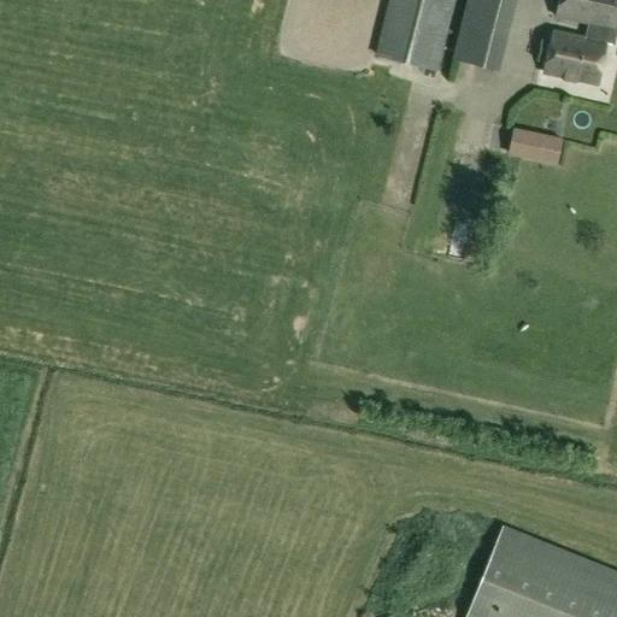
[(438,71),(454,0),(388,0),(375,56),(438,71)]
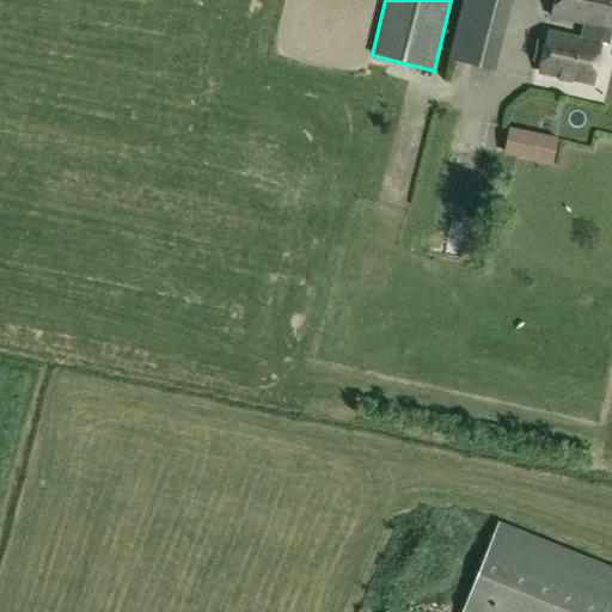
[(493,68),(509,0),(463,0),(448,57),(493,68)]
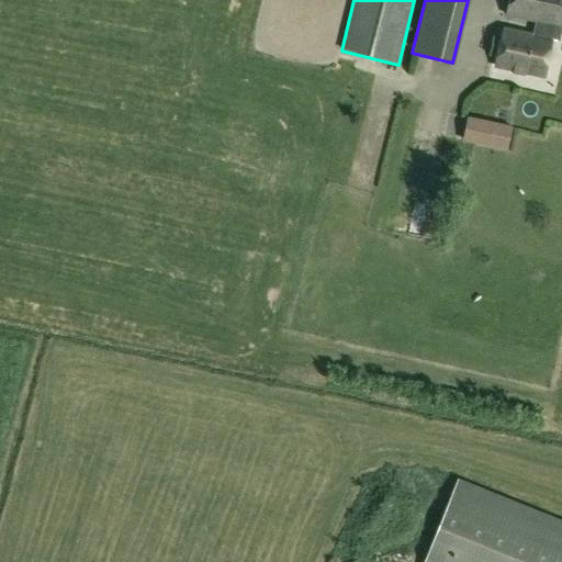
[(559,41),(561,27),(561,0),(508,0),(505,17),(536,22),(534,31),(557,35),(555,41),(559,41)]
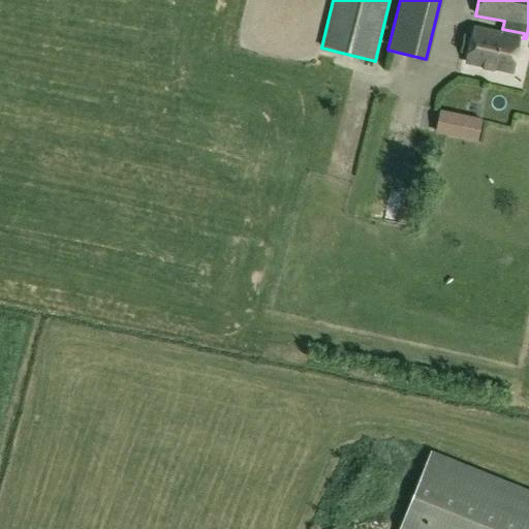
[(501,33),(475,28),(468,62),(511,71),(519,37),(523,38),(524,33),(502,29),(501,33)]
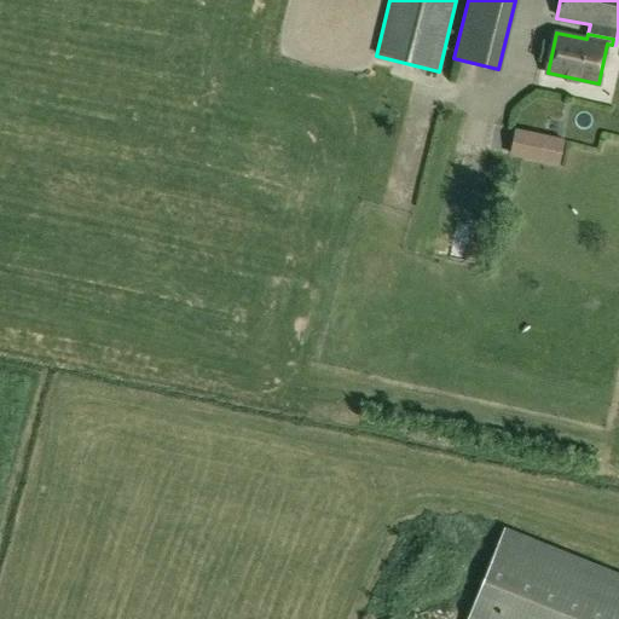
[(562,139),(515,129),(510,154),(557,165),(562,139)]
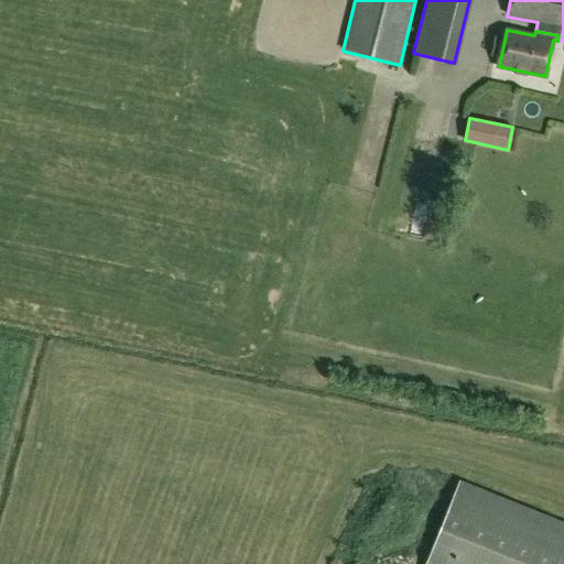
[(563,563),(563,523),(458,481),(424,563),(563,563)]
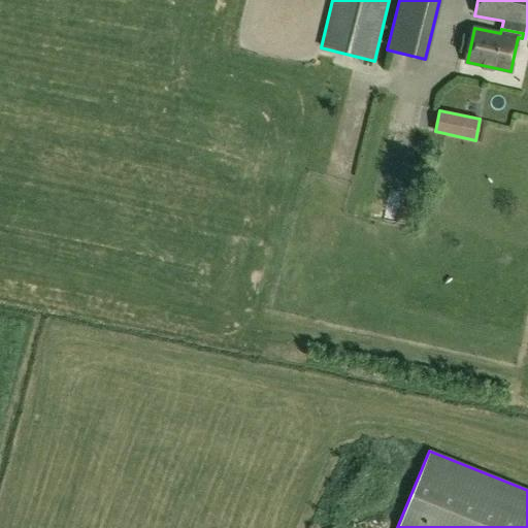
All buildings are outlined.
